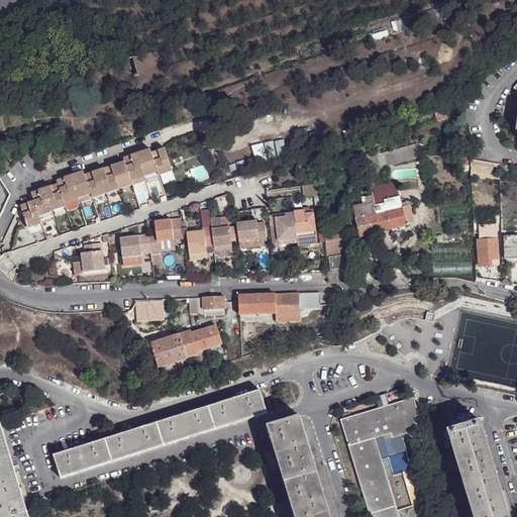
[(344,164),(336,144),(335,144),(332,145),(339,165),(340,165),(344,164)]
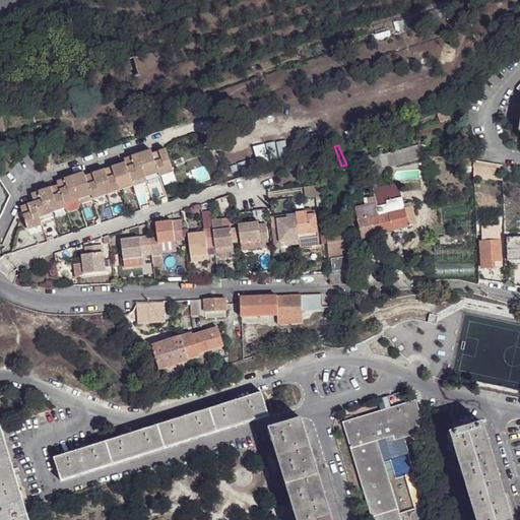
[(368,167),(369,173),(383,168),(398,165),(425,157),(423,148),(421,145),(366,159),(368,167)]
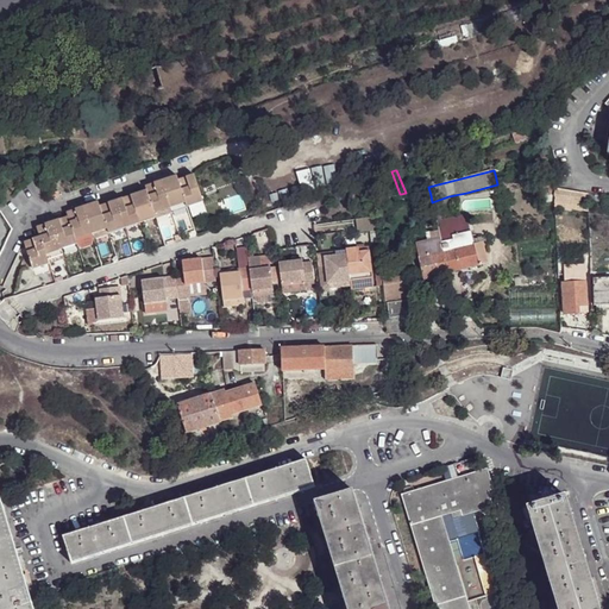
[(179,182),(171,184),(170,180),(152,184),(155,190),(148,193),(148,192),(138,194),(139,200),(126,205),(124,199),(107,205),(108,209),(102,212),(100,208),(94,211),(92,205),(74,211),(76,217),(69,219),(70,223),(63,225),(61,220),(44,225),(45,231),(38,233),(39,238),(32,240),(33,245),(26,249),(33,269),(49,264),(45,253),(77,244),(76,239),(107,230),(108,233),(156,218),(155,214),(186,203),(187,207),(202,202),(194,176),(186,179),(187,184),(181,187),(179,182)]
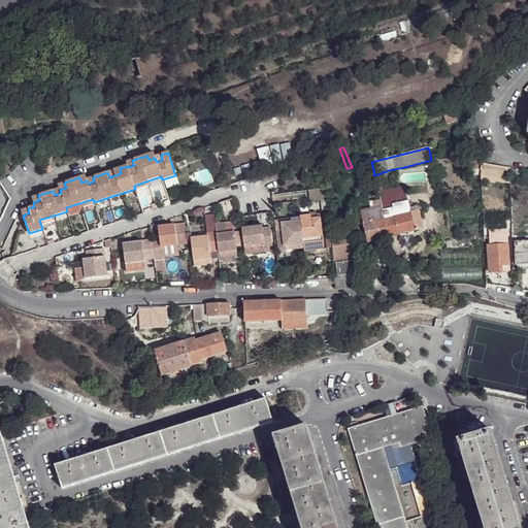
[(364,171),(373,169),(371,162),(362,164),(364,171)]
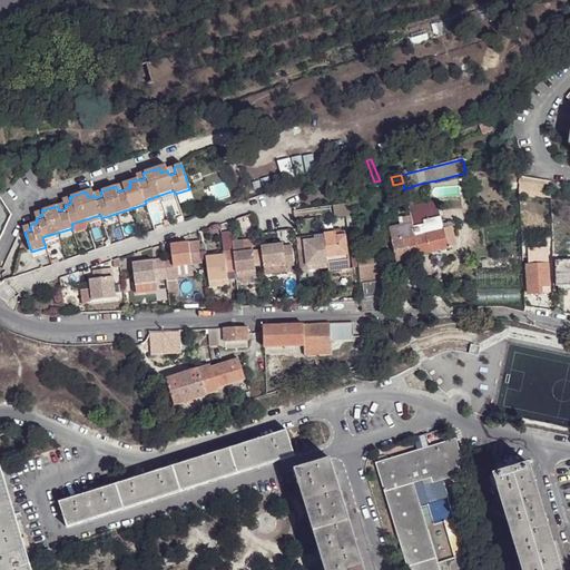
[(551,182),(519,176),(519,183),(519,185),(551,189),(551,187),(551,182)]
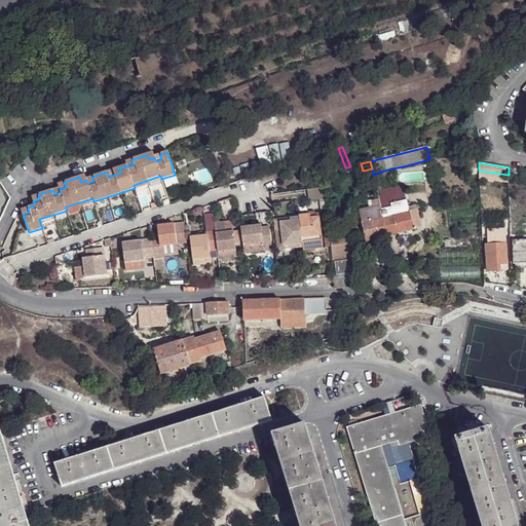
[(352,174),(363,171),(361,163),(350,166),(352,174)]
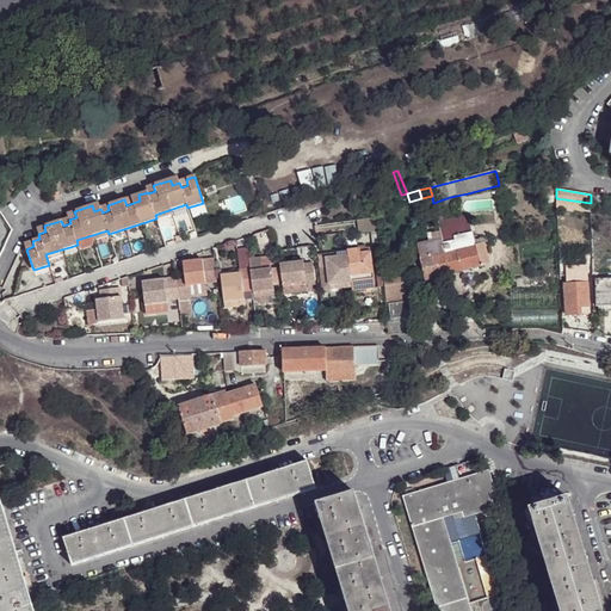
[(139,195),(124,199),(127,205),(140,201),(139,195)]
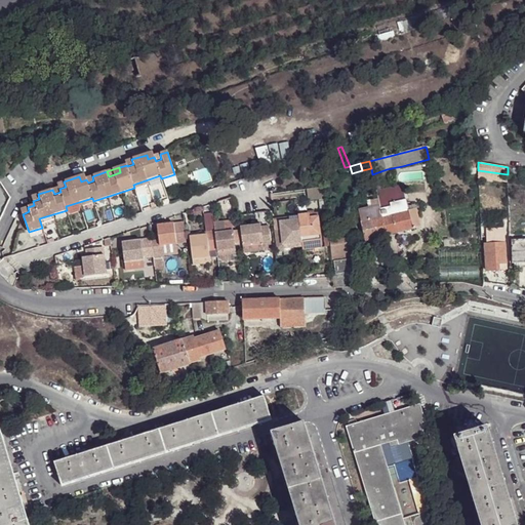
[(372,174),(376,192),(394,187),(391,172),(388,173),(387,169),(372,174)]
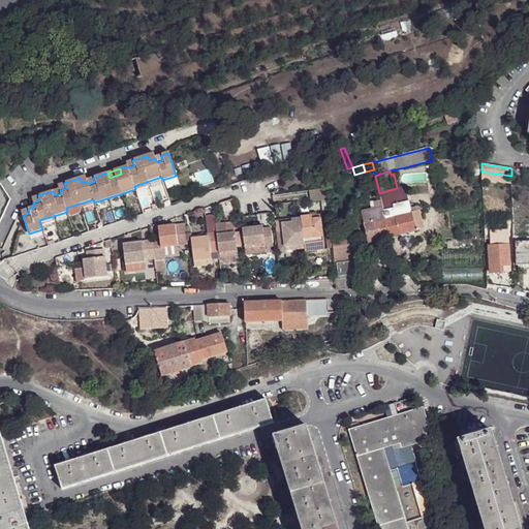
[(379,193),(380,198),(383,211),(409,205),(405,187),(397,188),(379,193)]
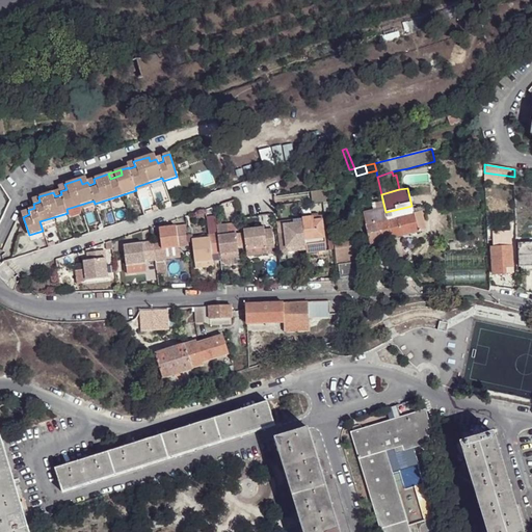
[(312,206),(327,204),(325,189),(310,191),(312,206)]
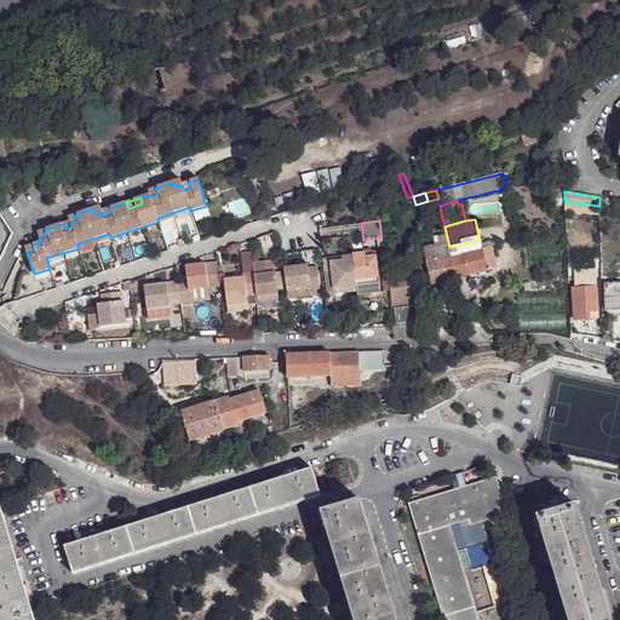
[(442,281),(457,277),(452,256),(449,247),(446,233),(436,235),(438,244),(423,247),(432,283),(442,281)]
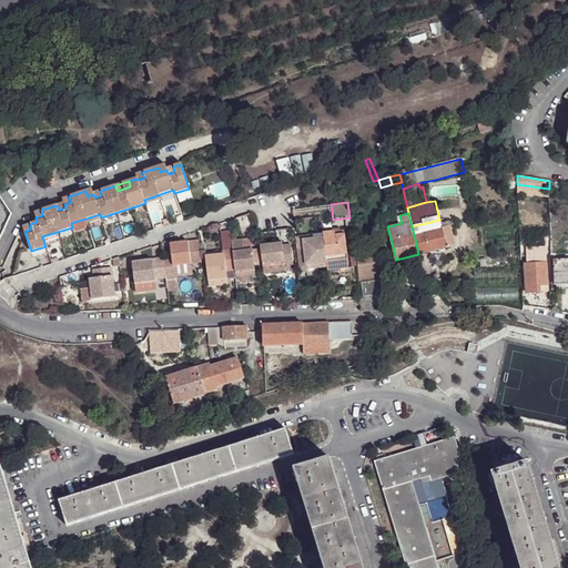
[(412,226),(414,234),(442,227),(439,220),(412,226)]
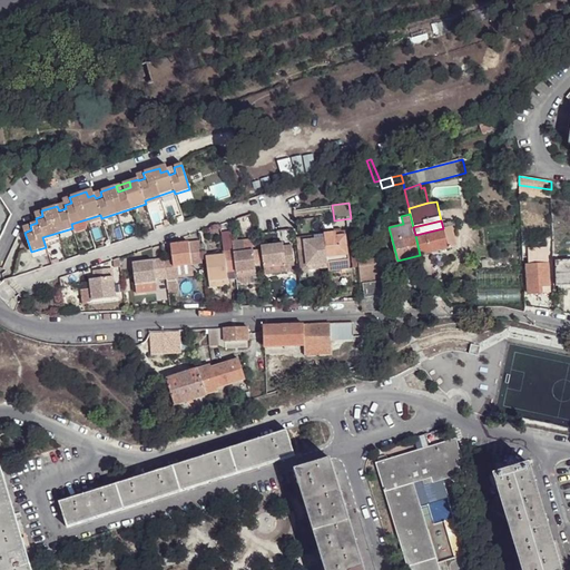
[(443,228),(449,247),(457,246),(453,226),(443,228)]
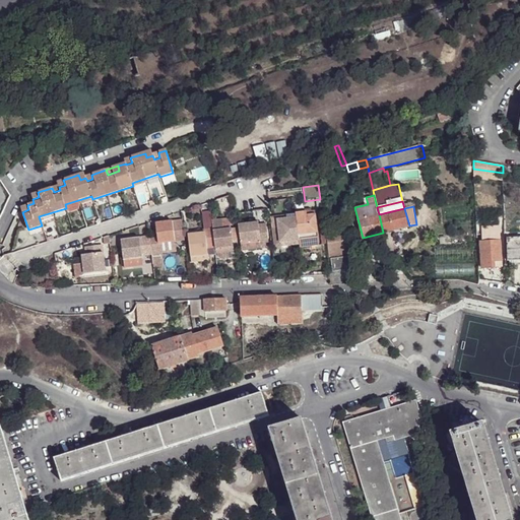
[(379,214),(383,233),(409,228),(409,225),(404,208),(379,214)]
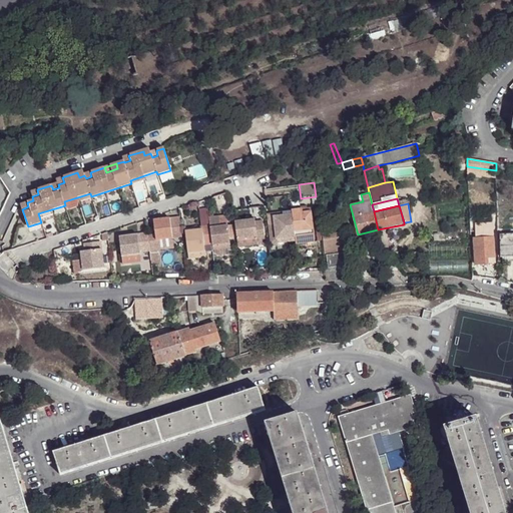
[(306,208),(291,210),(295,237),(295,239),(314,237),(313,230),(314,228),(311,207),(306,208)]
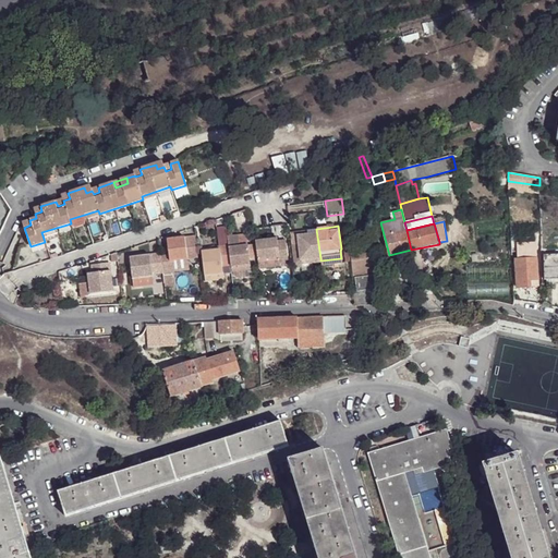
[(320,258),(316,229),(305,231),(306,234),(296,235),(295,232),(290,233),(292,246),(298,245),(300,261),(320,258)]
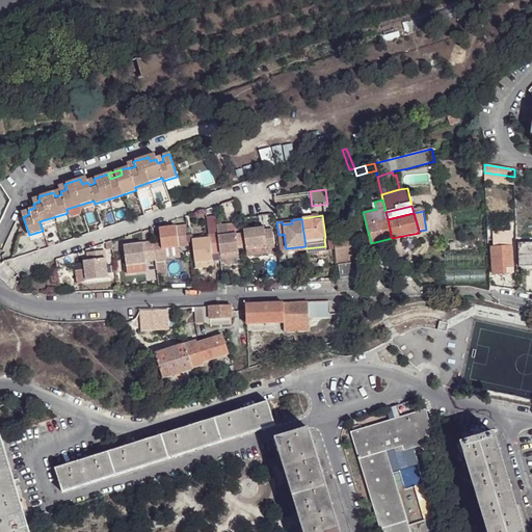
[(217,234),(214,235),(216,253),(219,253),(220,260),(238,257),(236,234),(228,235),(227,224),(216,225),(217,234)]
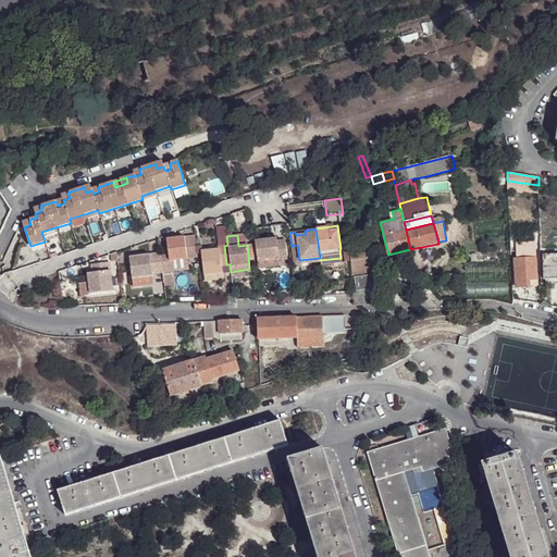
[(160,256),(162,272),(171,271),(170,260),(187,258),(184,236),(165,238),(168,255),(160,256)]
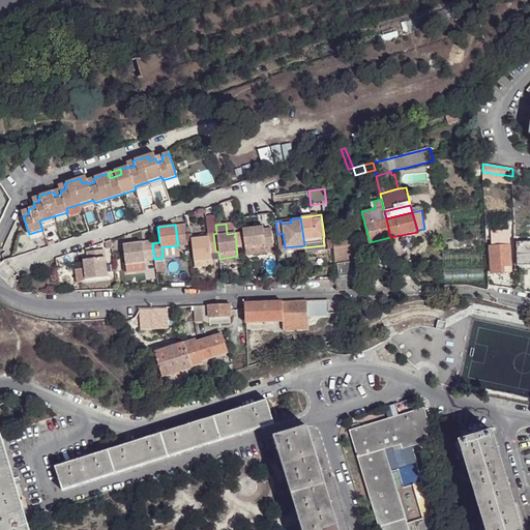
[(265,244),(265,248),(273,247),(271,229),(263,230),(263,228),(242,230),(244,246),(265,244)]
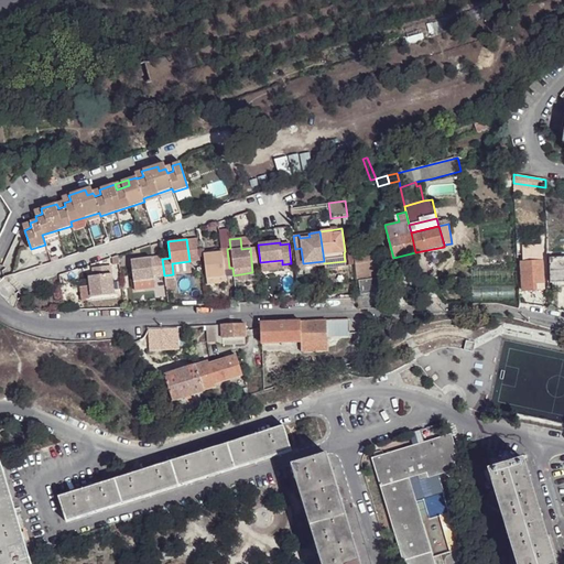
[(542,255),(542,246),(517,247),(517,256),(542,255)]
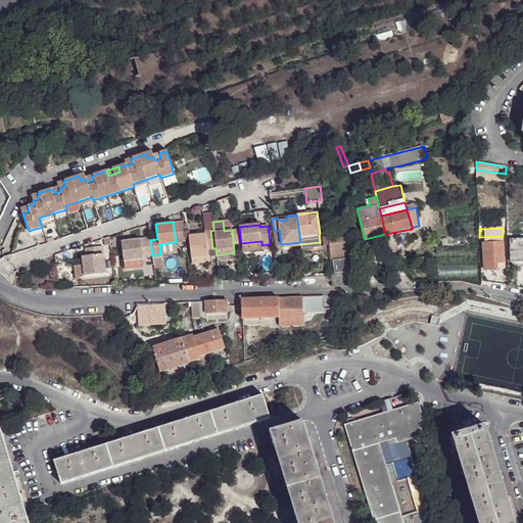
[(351,229),(327,233),(330,258),(358,254),(351,229)]
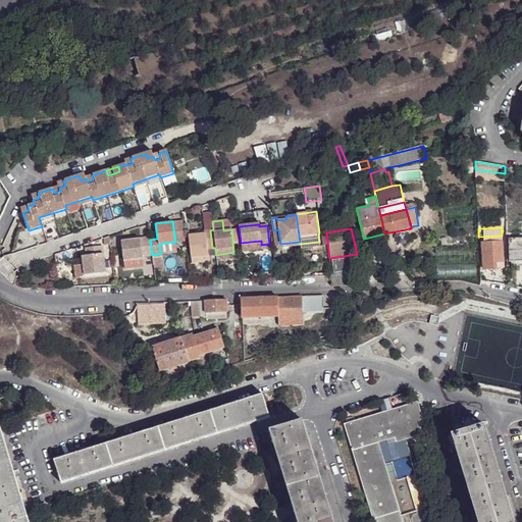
[(300,244),(300,242),(280,244),(278,229),(273,230),(275,249),(300,246),(300,244)]
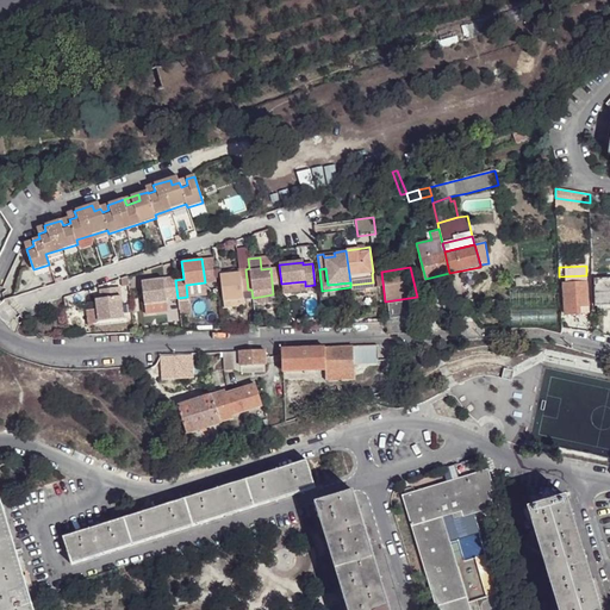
[(248,290),(246,269),(240,271),(241,273),(231,274),(219,275),(223,302),(243,298),(243,290),(248,290)]
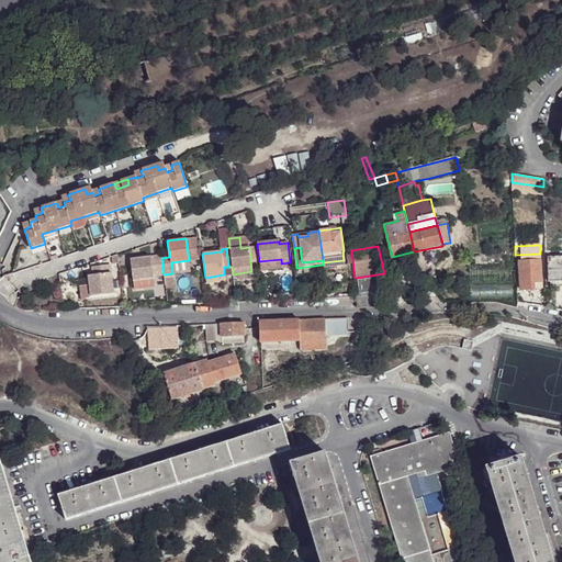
[(161,274),(158,256),(139,258),(141,263),(131,265),(133,280),(154,278),(153,276),(161,274)]
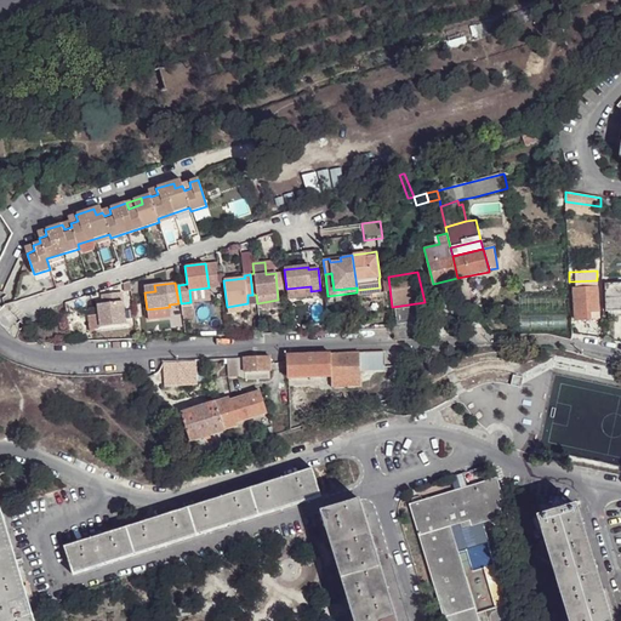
[(620,284),(604,285),(607,312),(608,312),(609,318),(620,317),(620,284)]
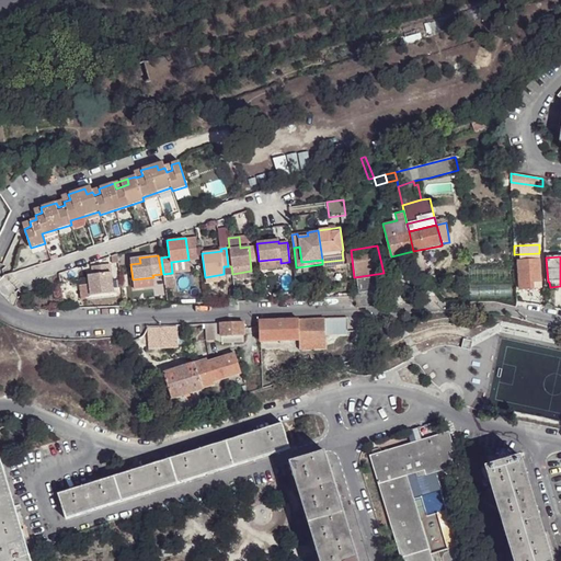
[(282,267),(281,263),(281,259),(259,261),(260,271),(282,267)]
